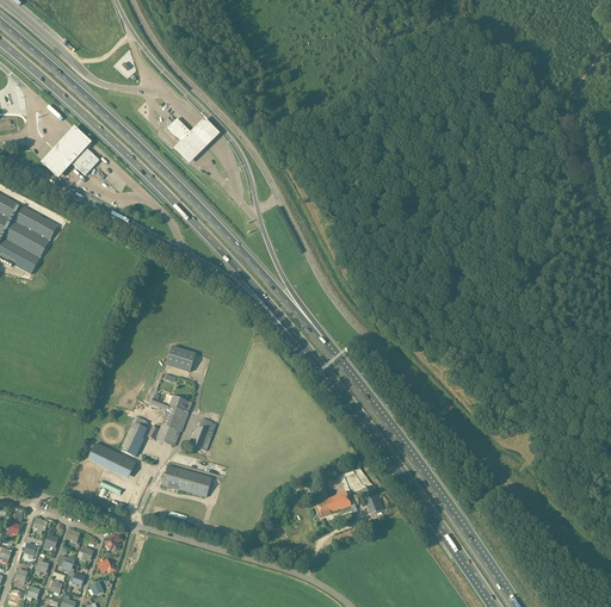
[(186,118),(189,116),(174,103),(172,105),(186,118)]
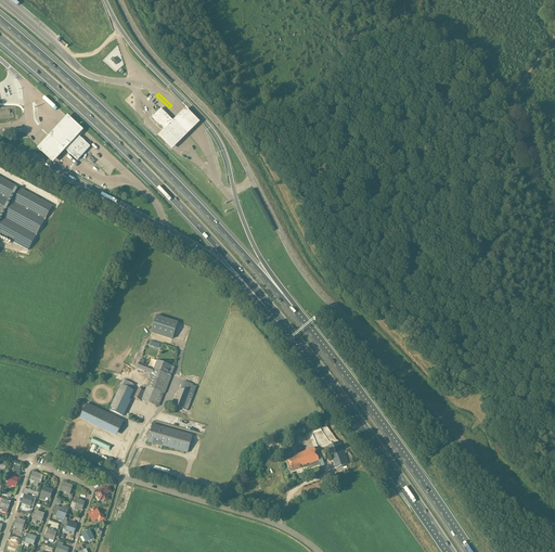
[(173,118),(160,105),(159,106),(151,115),(157,122),(159,119),(166,127),(173,118)]
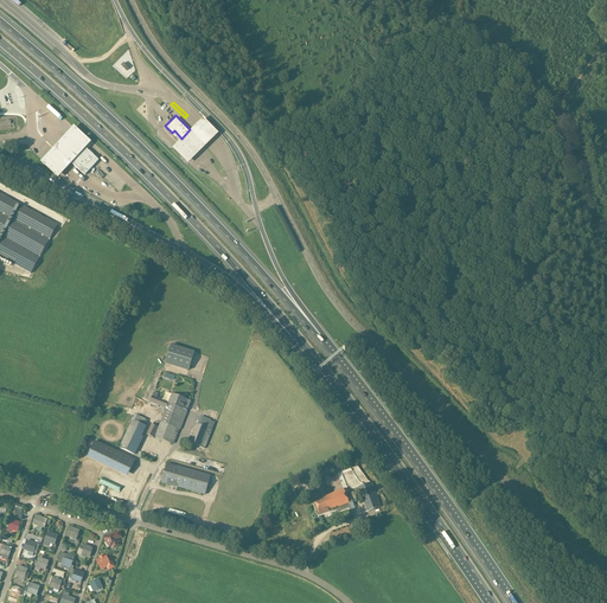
[(191,128),(172,146),(187,161),(205,143),(218,132),(203,116),(191,128)]
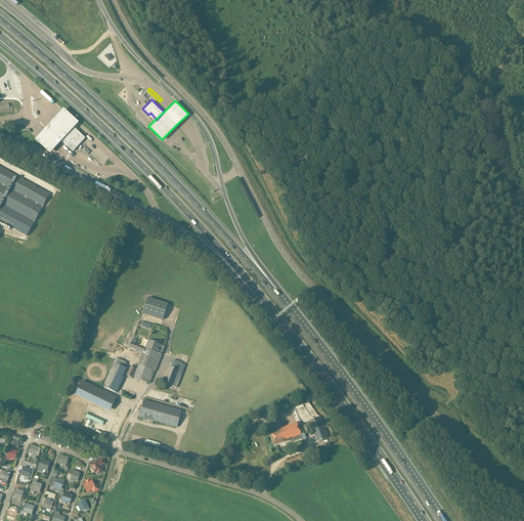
[(62,106),(34,137),(49,152),(61,138),(74,125),(78,121),(62,106)]
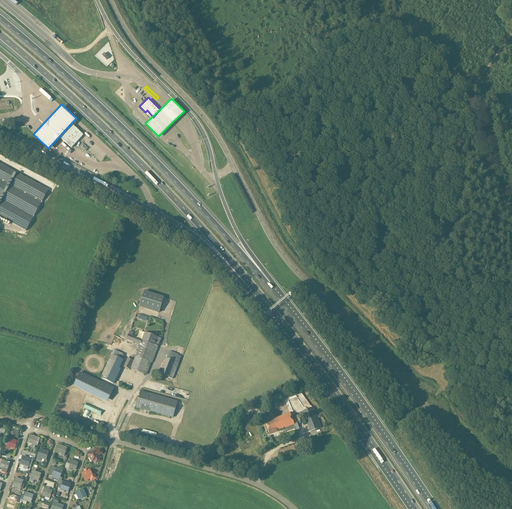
[(60,135),(72,146),(84,133),(72,122),(60,135)]
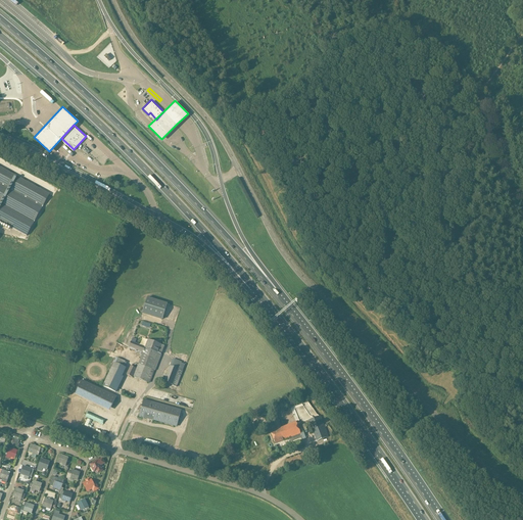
[(0,221),(7,226),(20,233),(21,230),(27,233),(49,191),(39,185),(40,184),(36,182),(36,183),(27,178),(28,177),(24,175),(22,177),(13,171),(14,170),(10,168),(9,169),(0,163),(0,162),(0,161),(0,221)]
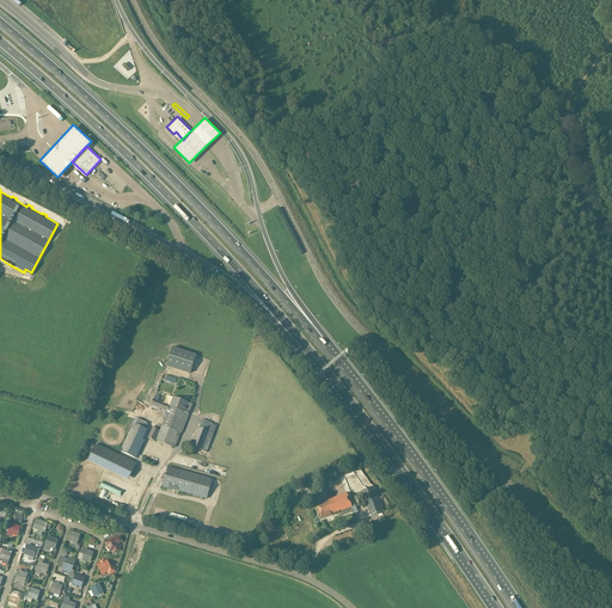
[(256,259),(258,256),(249,247),(245,251),(256,259)]
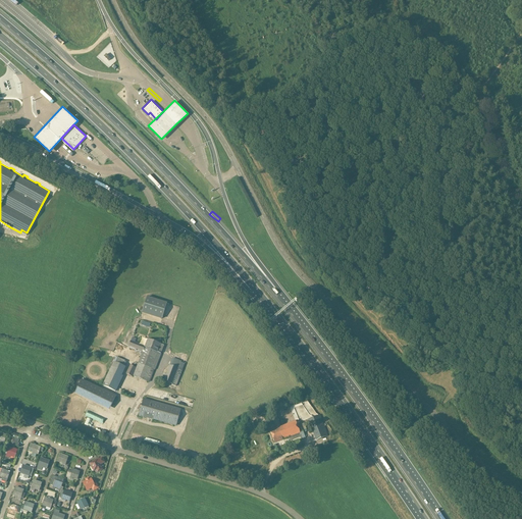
[(143,310),(164,316),(168,299),(147,294),(143,310)]
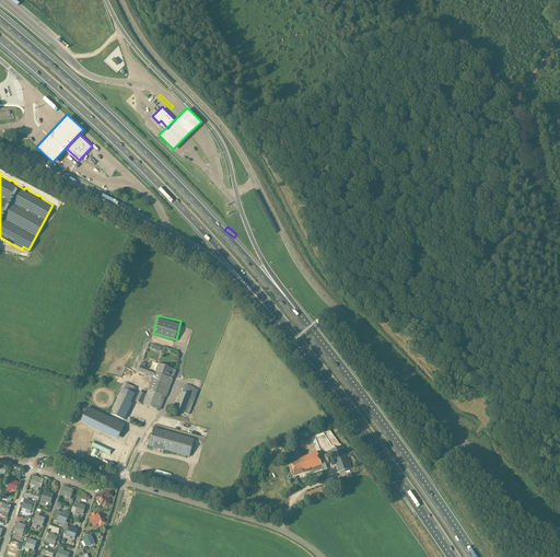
[(175,368),(159,362),(152,380),(167,386),(175,368)]
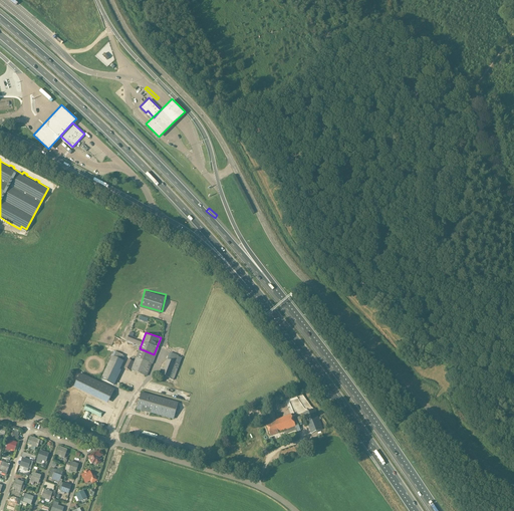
[(154,354),(140,348),(133,367),(147,372),(154,354)]
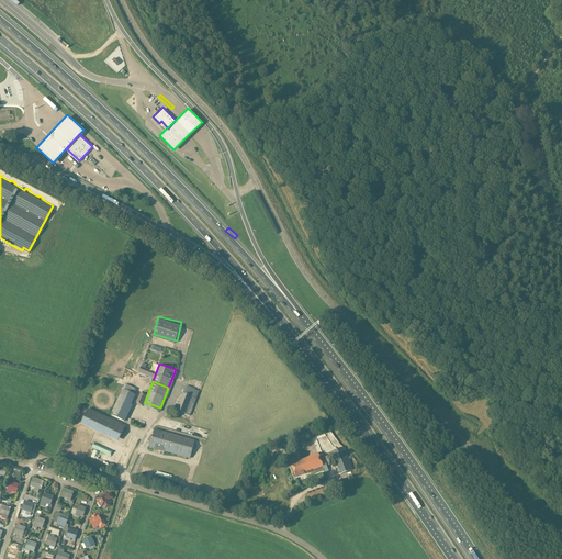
[(126,382),(111,412),(122,417),(135,393),(133,392),(135,387),(126,382)]
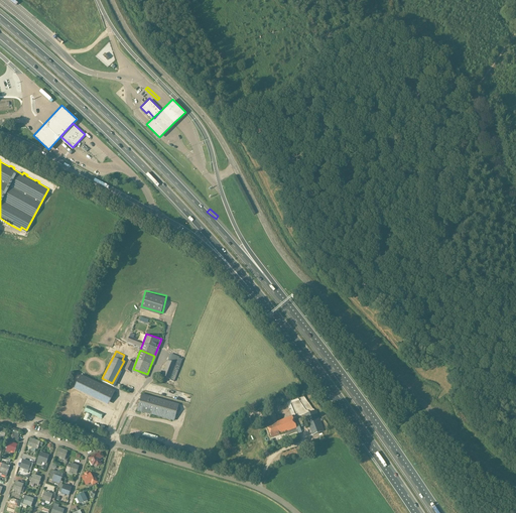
[(179,355),(179,354),(171,351),(163,374),(175,378),(183,357),(179,355)]
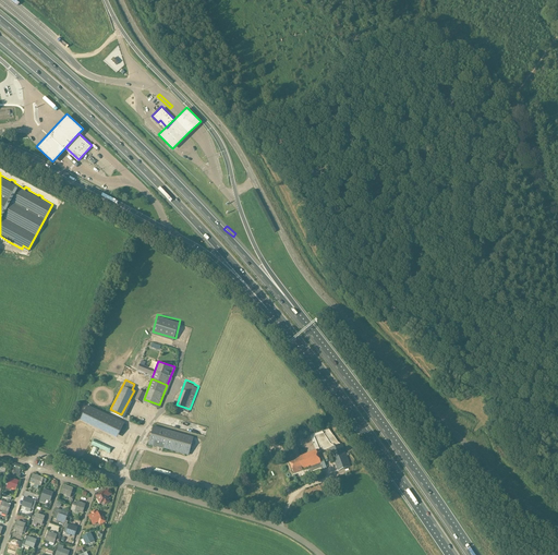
[(124,421),(87,403),(82,414),(119,432),(124,421)]
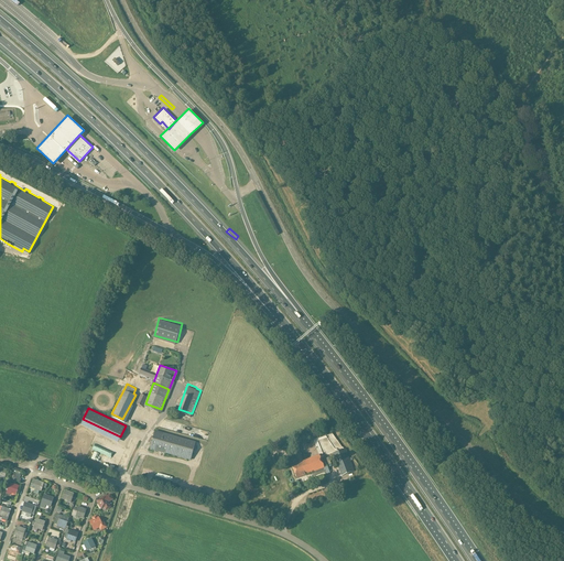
[(195,440),(155,429),(150,445),(191,457),(195,440)]
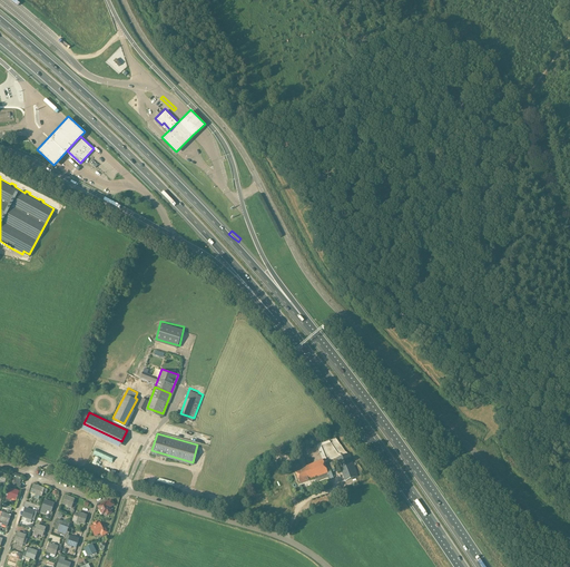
[(323,457),(306,463),(301,447),(295,449),(302,466),(295,468),(300,481),(326,470),(327,470),(323,457)]
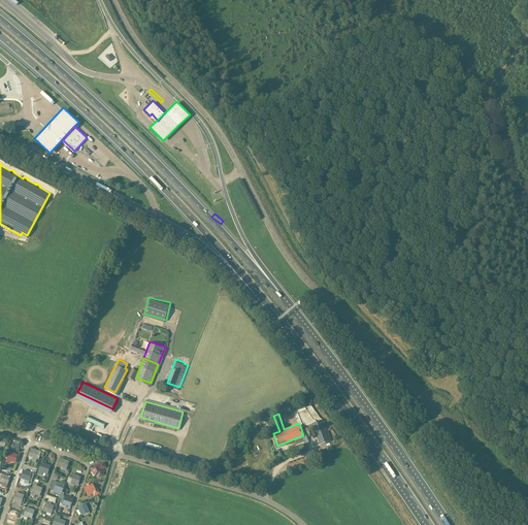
[(311,422),(320,443),(331,438),(324,417),(311,422)]
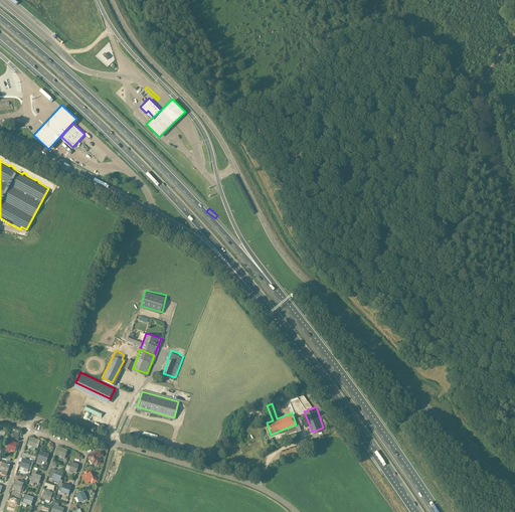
[(38,438),(30,436),(28,443),(35,446),(36,444),(36,445),(37,441),(38,438)]
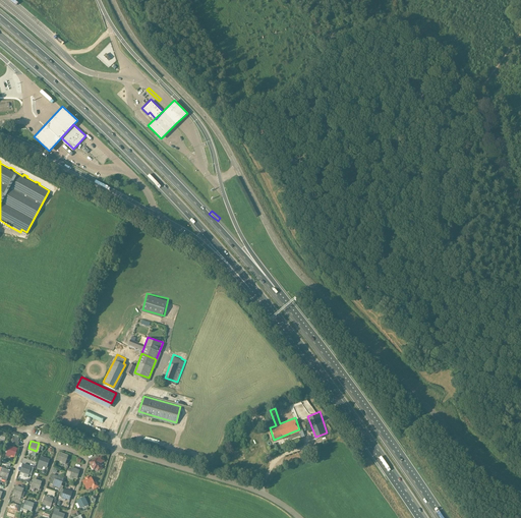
[(17,447),(9,444),(8,447),(6,447),(5,450),(7,450),(6,452),(6,453),(10,454),(10,453),(15,454),(17,447)]
